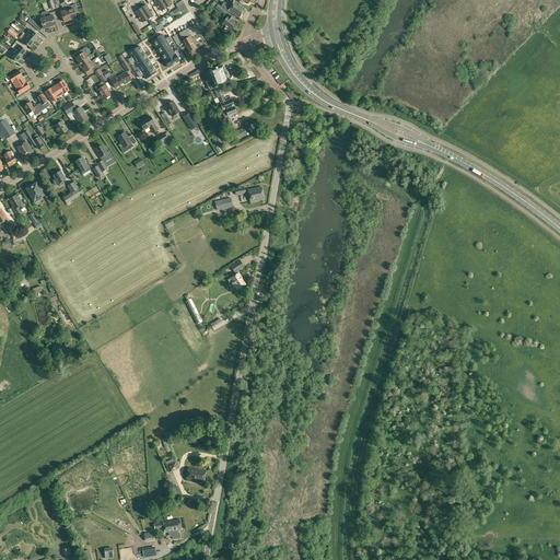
[(162,11),(166,8),(162,0),(154,0),(158,6),(156,6),(158,8),(159,7),(162,11)]
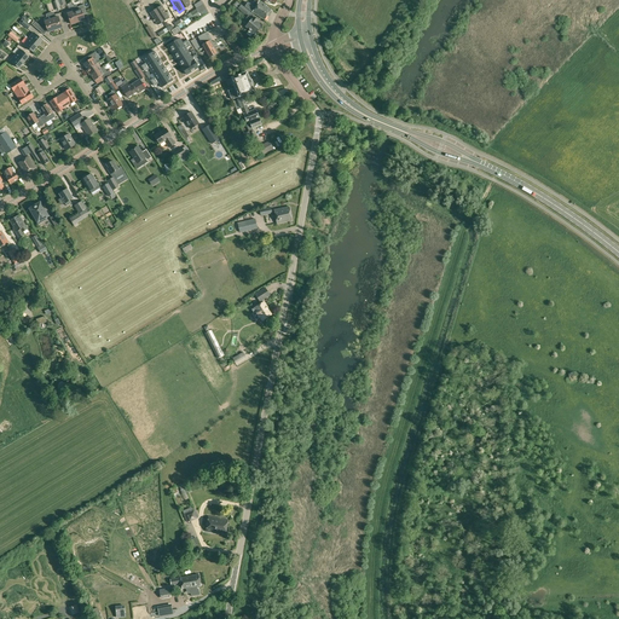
[(246,6),(253,12),(265,19),(271,10),(264,5),(265,4),(260,1),(258,5),(254,3),(253,5),(248,3),(246,6)]
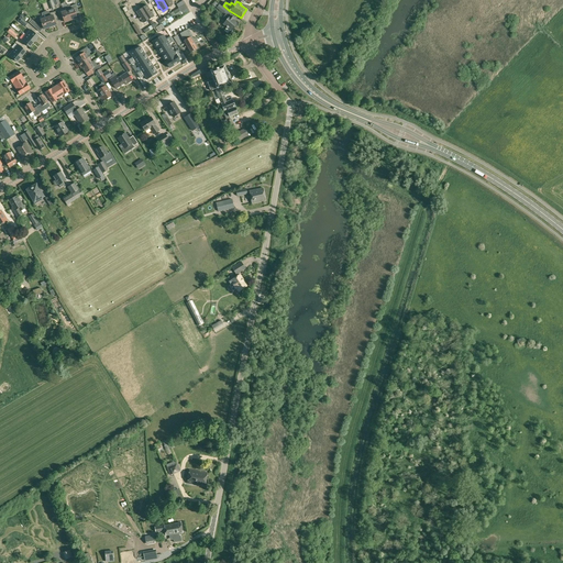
[(66,6),(66,7),(72,20),(78,18),(76,12),(78,11),(76,4),(70,7),(69,6),(68,6),(67,4),(66,6)]
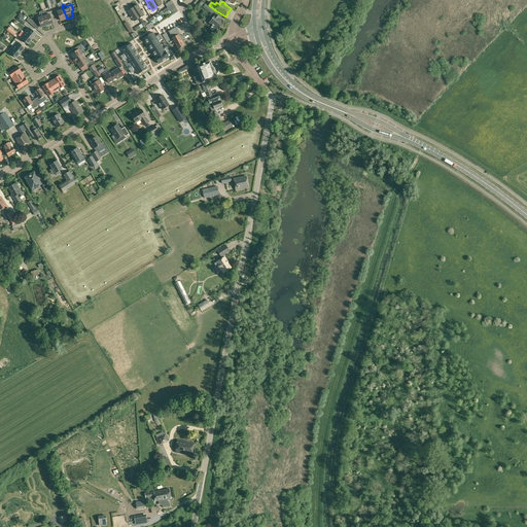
[(169,10),(164,13),(162,14),(164,18),(176,9),(173,4),(170,6),(167,8),(169,10)]
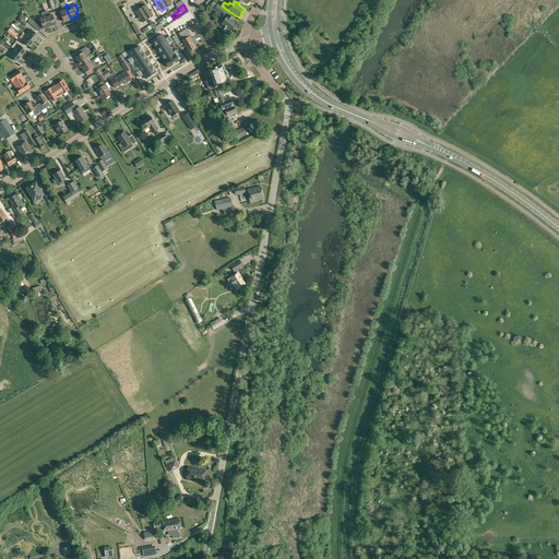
[(215,8),(223,13),(225,10),(218,4),(215,8)]
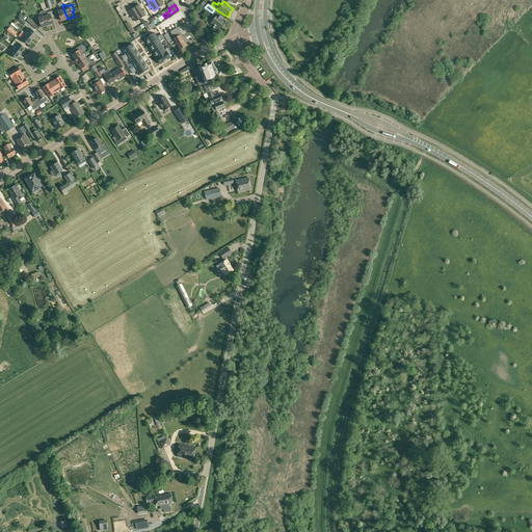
[(134,8),(140,19),(145,16),(143,11),(144,11),(143,9),(142,9),(139,5),(137,6),(136,6),(135,7),(134,7),(134,8)]
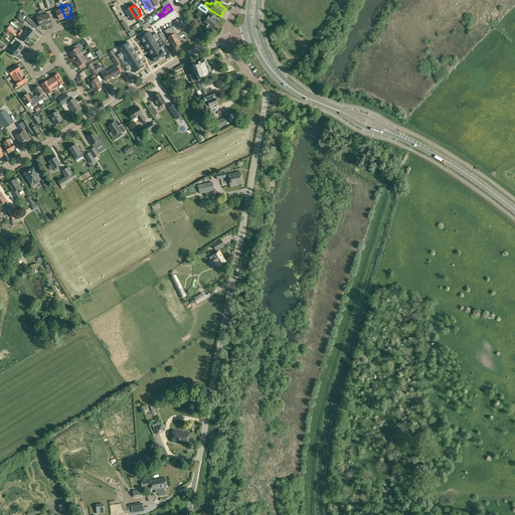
[(65,18),(60,6),(57,7),(58,8),(52,10),(54,16),(57,15),(59,20),(65,18)]
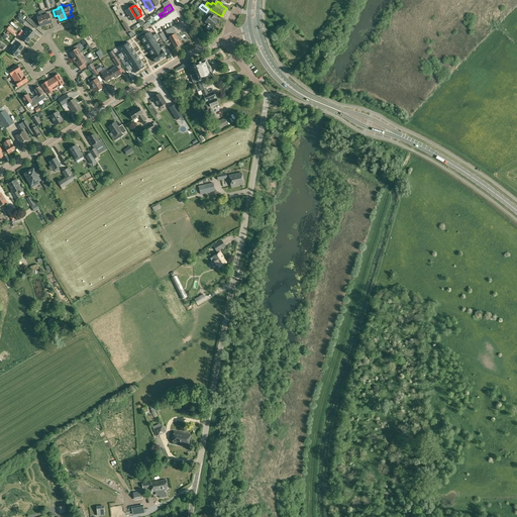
[(131,21),(136,18),(130,8),(129,8),(128,8),(127,9),(127,10),(125,11),(128,16),(127,16),(128,18),(129,17),(131,21)]
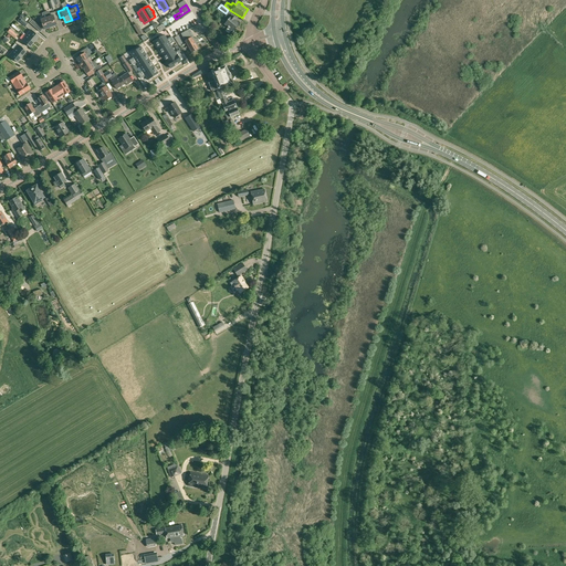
[(45,12),(51,28),(58,25),(55,19),(59,18),(56,12),(50,14),(49,12),(48,11),(45,12)]
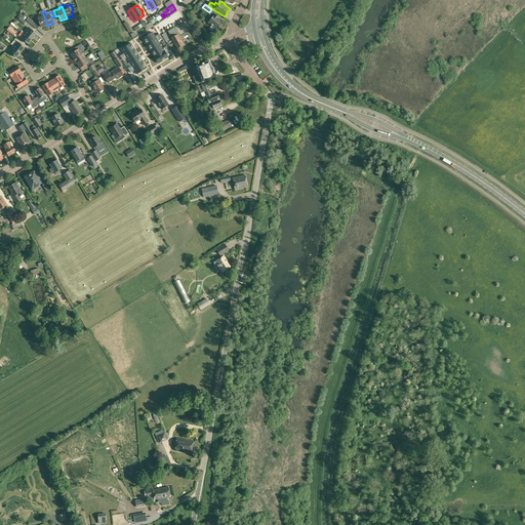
[(47,26),(42,11),(40,12),(39,12),(39,13),(40,14),(37,15),(41,28),(47,26)]
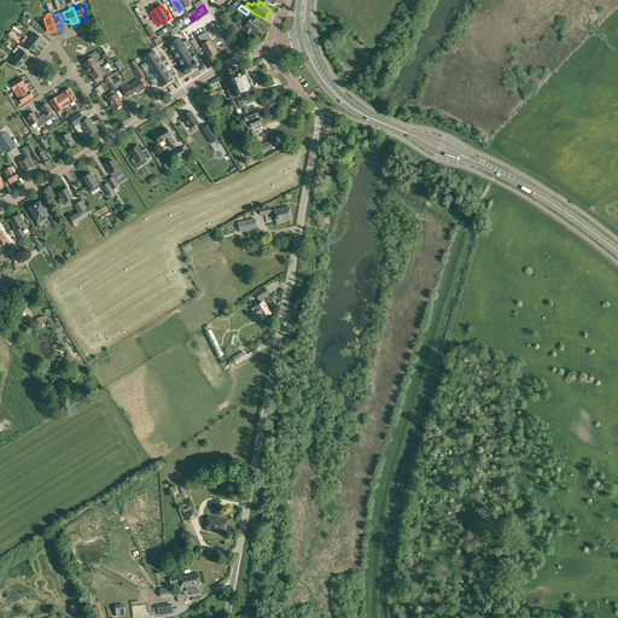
[(243,22),(248,25),(246,27),(255,35),(263,25),(258,22),(258,21),(255,17),(252,18),(248,15),(243,22)]
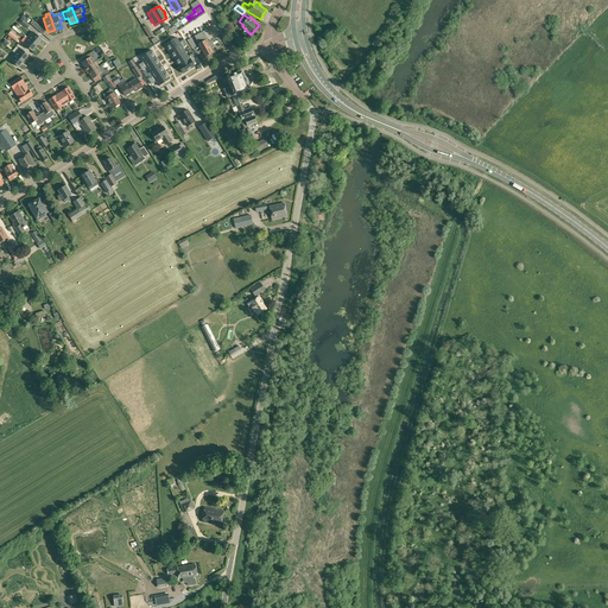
[(11,31),(8,35),(17,42),(19,38),(11,31)]
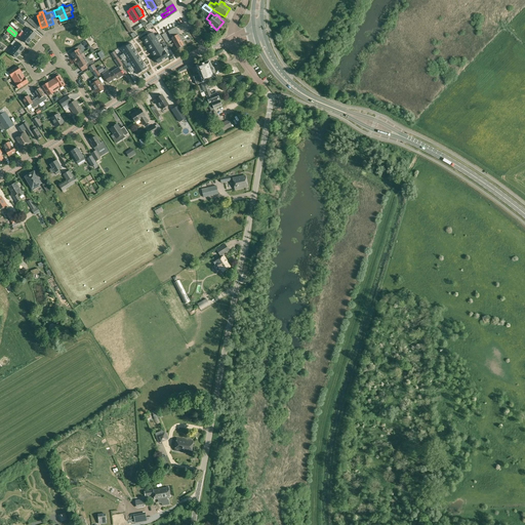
[(25,33),(32,39),(37,34),(29,28),(25,33)]
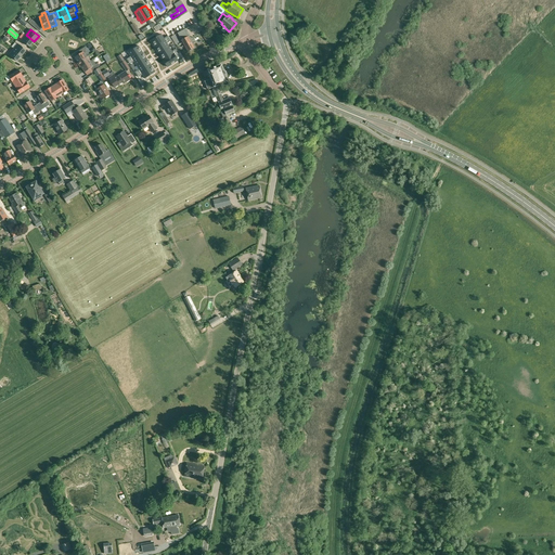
[(178,33),(181,40),(189,37),(184,29),(178,33)]
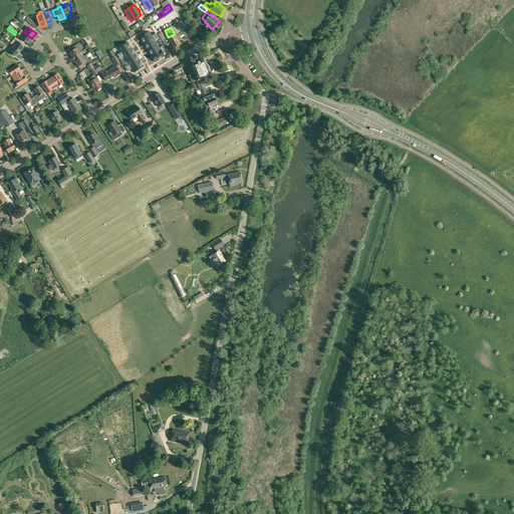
[(158,35),(156,33),(152,35),(150,31),(140,37),(144,43),(158,35)]
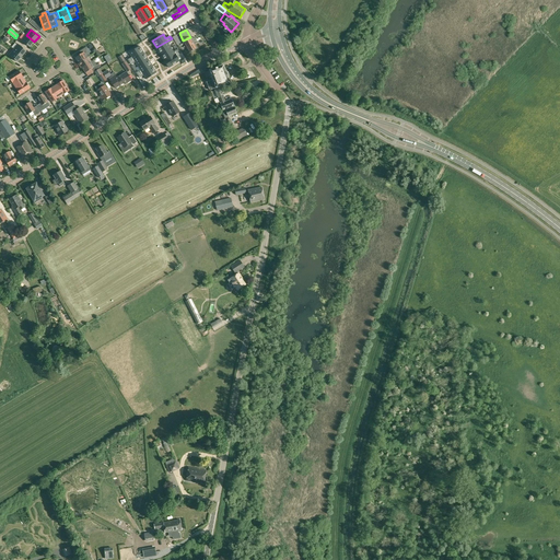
[(30,47),(34,42),(26,35),(22,41),(30,47)]
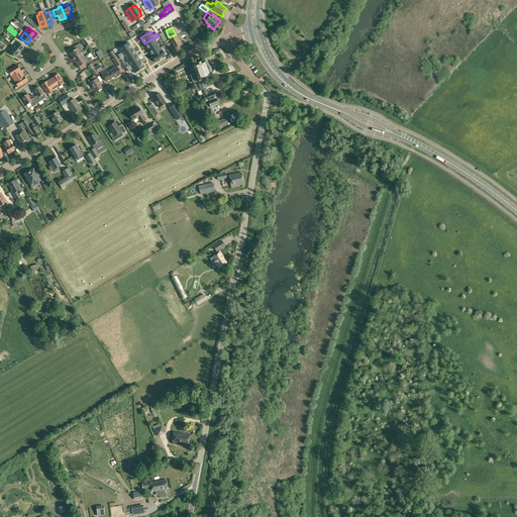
[(169,37),(175,47),(182,44),(176,34),(169,37)]
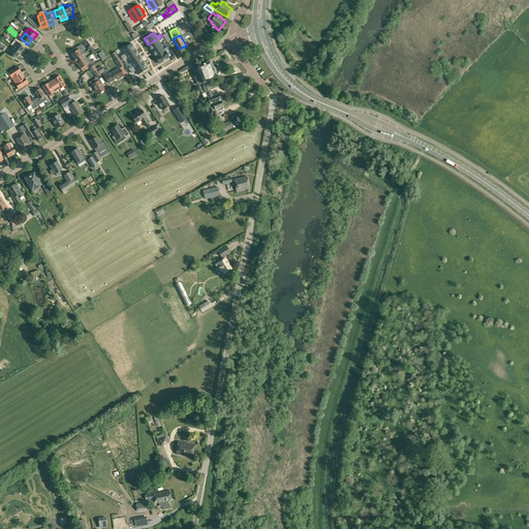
[(162,36),(148,44),(152,51),(162,44),(159,41),(163,38),(162,36)]
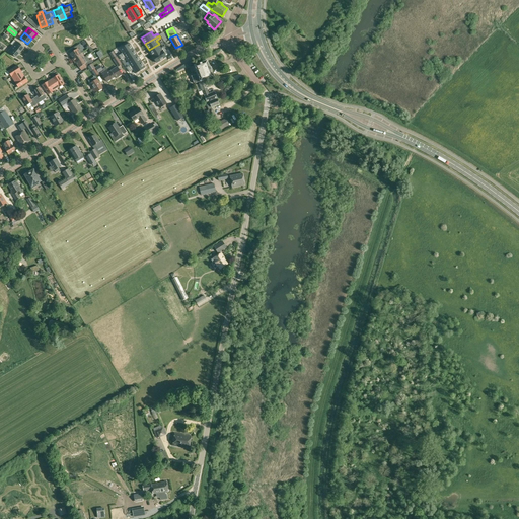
[(13,46),(20,53),(24,48),(17,41),(13,46)]
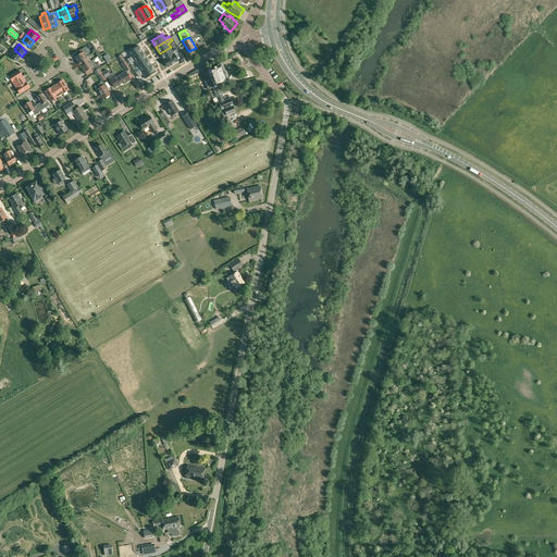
[(128,61),(144,52),(139,46),(128,52),(132,57),(127,59),(128,61)]
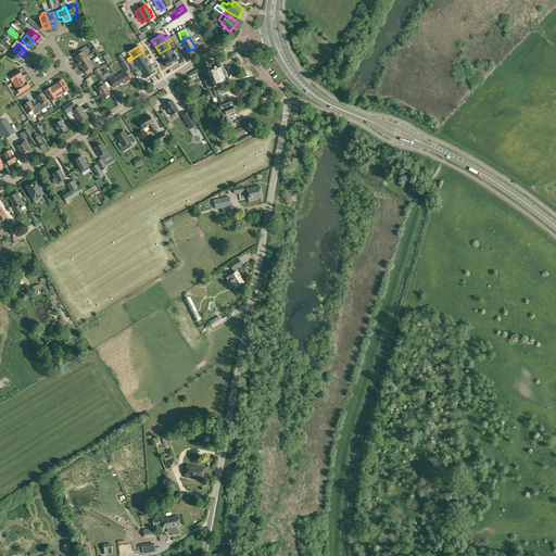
[(75,58),(78,62),(87,57),(88,57),(90,54),(85,47),(79,51),(80,53),(75,58)]
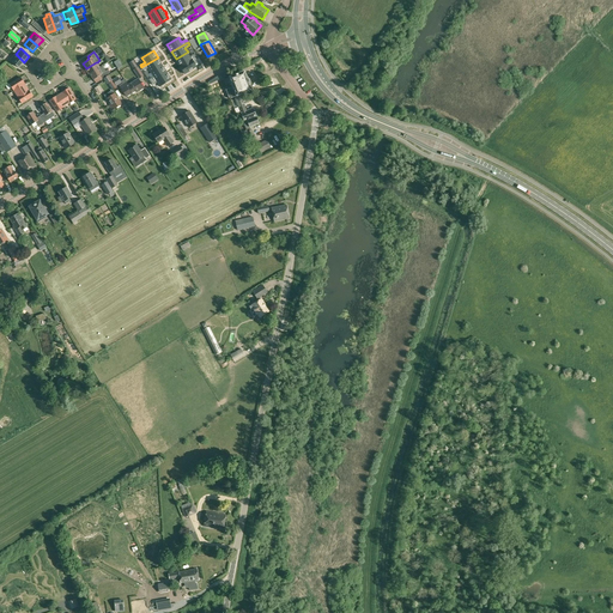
[(188,52),(176,59),(181,67),(196,56),(195,54),(190,56),(188,52)]
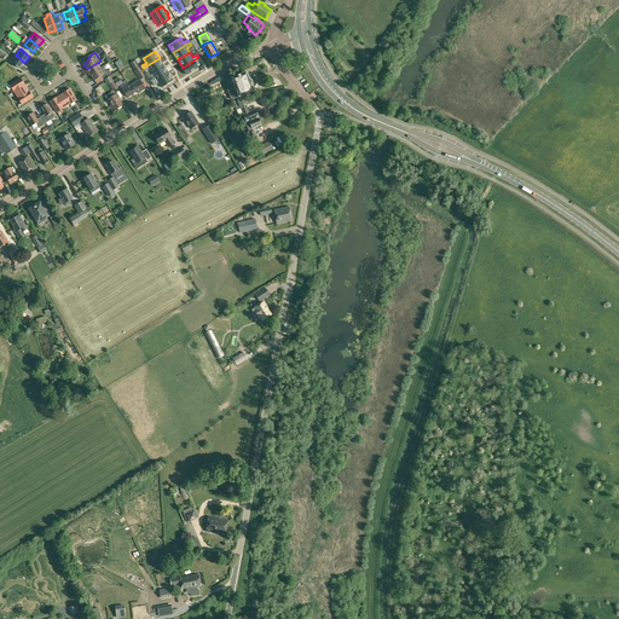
[(19,69),(24,63),(16,55),(10,61),(19,69)]
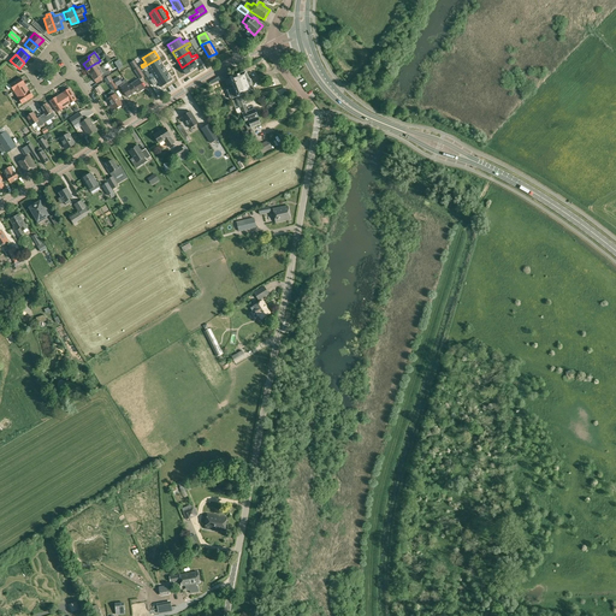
[(187,75),(197,67),(195,63),(200,59),(197,57),(182,67),(187,75)]
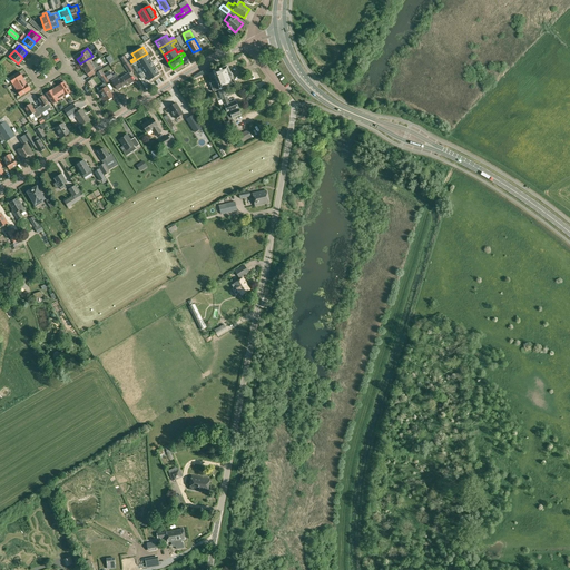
[(138,62),(140,67),(151,60),(147,53),(131,62),(134,66),(138,62)]
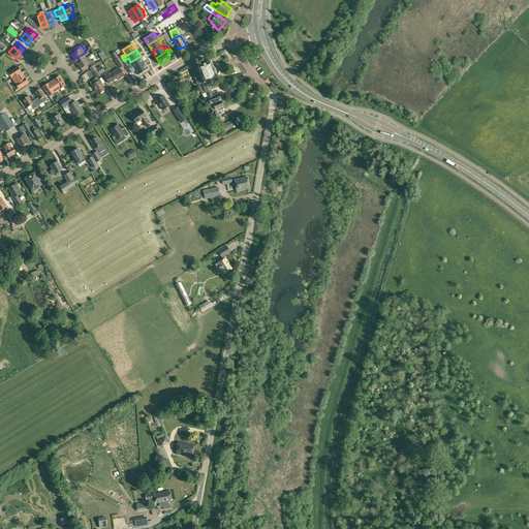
[(84,54),(83,54),(74,59),(74,60),(76,64),(78,64),(86,59),(87,58),(84,54)]
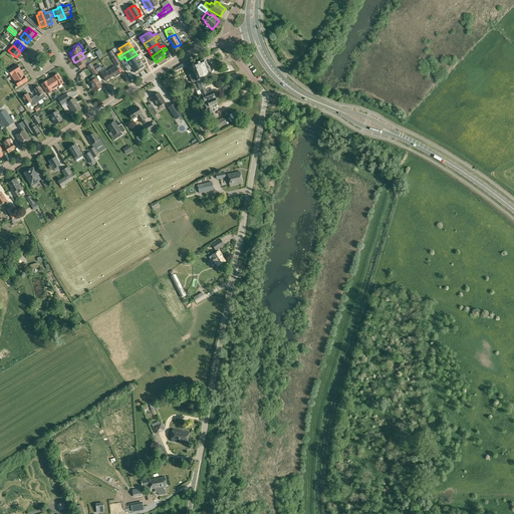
[(137,54),(126,60),(129,64),(124,66),(126,68),(140,60),(137,54)]
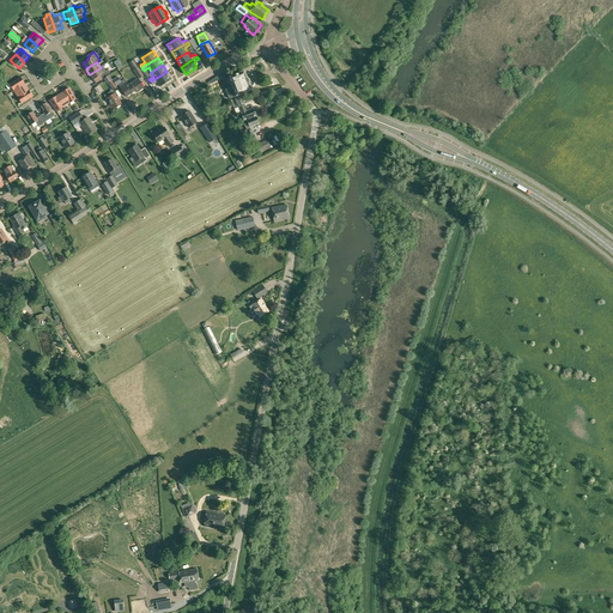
[(138,67),(134,70),(139,79),(144,77),(138,67)]
